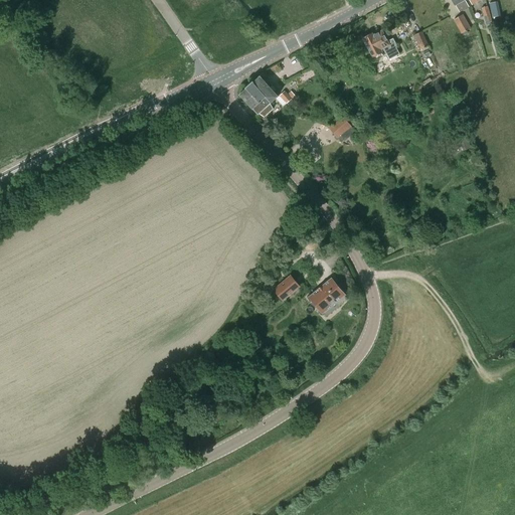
[(468,1),(467,0),(452,0),(456,5),(460,12),(469,7),(466,1),(468,1)]
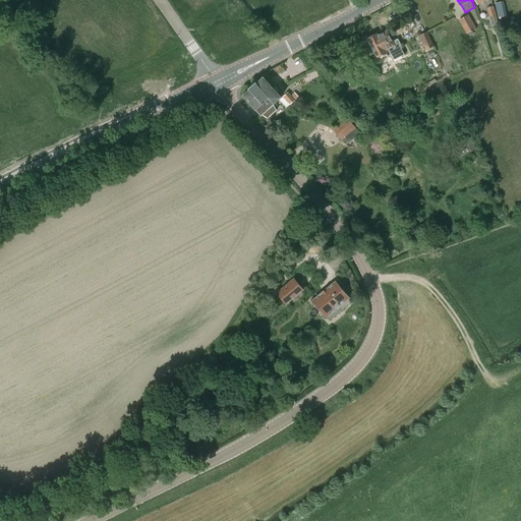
[(506,16),(503,2),(496,3),(499,18),(506,16)]
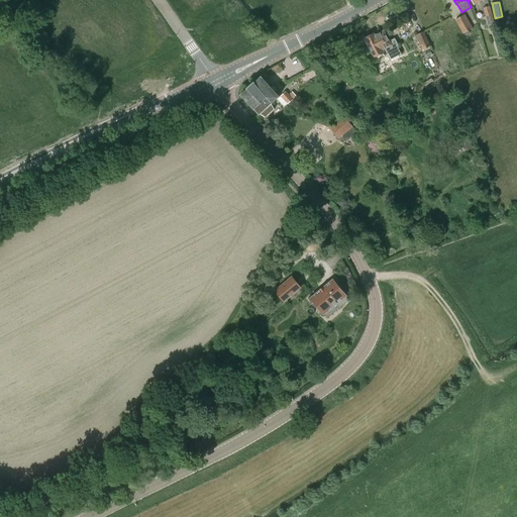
[(484,8),(489,25),(494,23),(489,6),(484,8)]
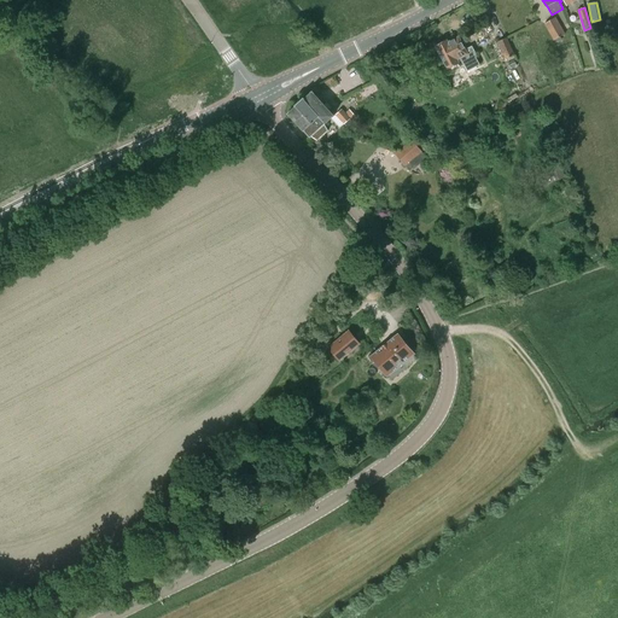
[(565,34),(555,18),(544,24),(554,40),(565,34)]
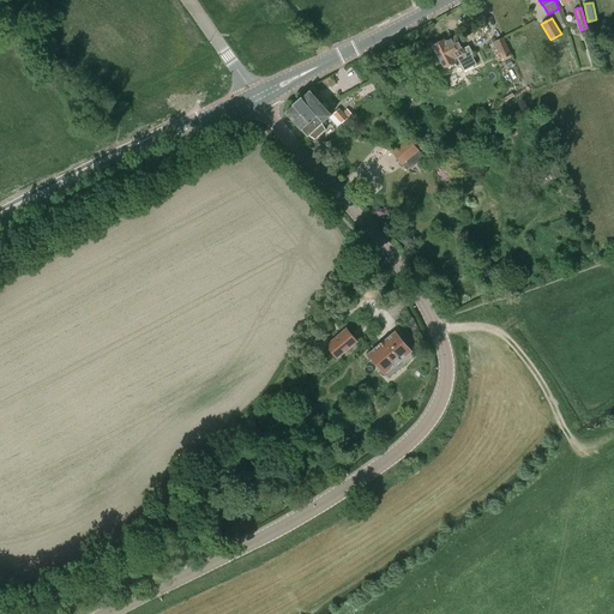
[(457,61),(461,67),(463,72),(476,65),(473,58),(474,56),(469,47),(462,50),(456,37),(445,43),(444,41),(433,46),(434,47),(429,49),(434,59),(439,56),(445,67),(457,61)]
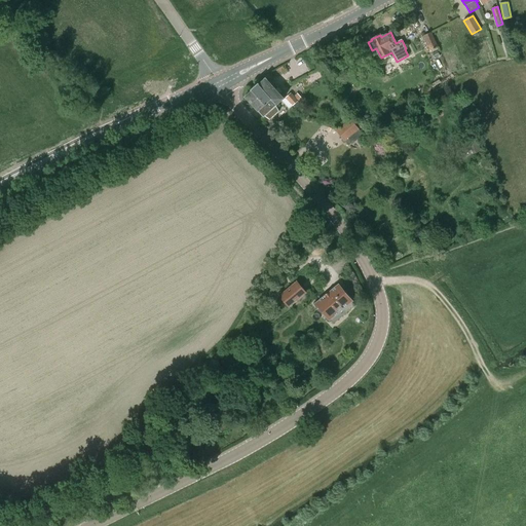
[(423,36),(430,50),(438,47),(430,32),(423,36)]
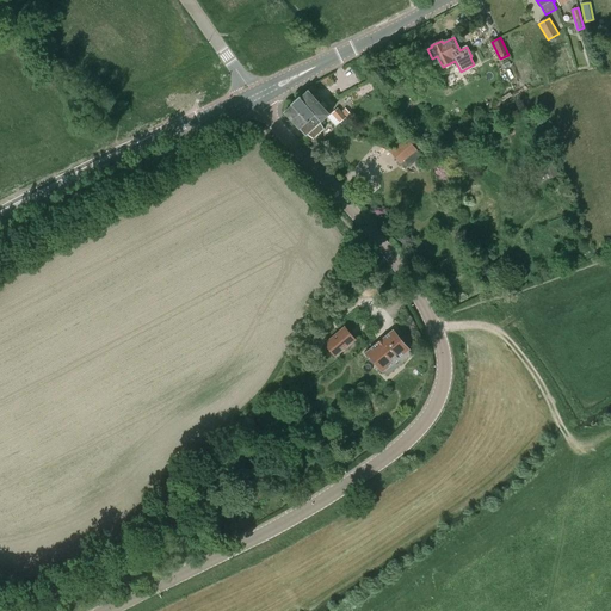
[(285,113),(291,119),(294,117),(295,117),(300,112),(302,115),(308,109),(310,111),(320,112),(325,109),(327,106),(322,102),(320,104),(309,92),(308,91),(308,92),(301,98),(300,98),(292,105),(285,111),(284,112),(285,113)]
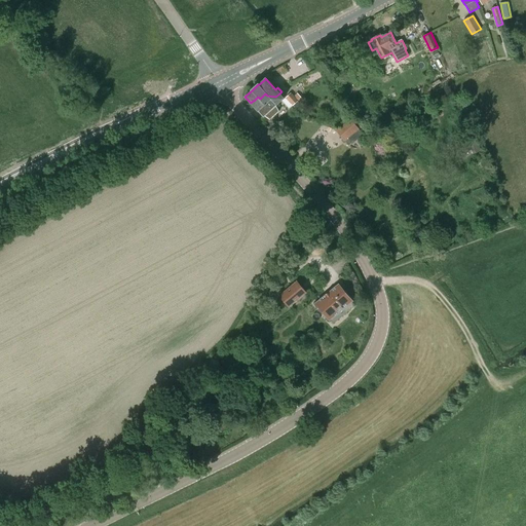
[(253,101),(251,103),(264,117),(264,116),(270,120),(279,111),(276,106),(284,99),(279,94),(275,97),(267,96),(265,94),(260,99),(258,97),(254,101),(253,101)]
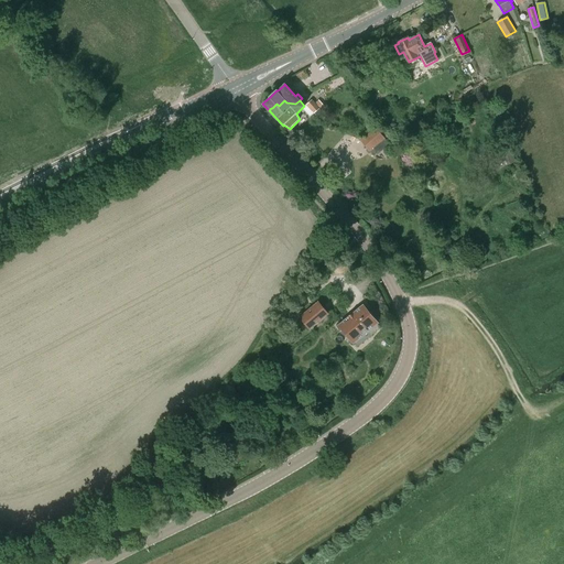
[(306,105),(314,114),(318,108),(321,110),(325,107),(321,102),(316,106),(312,100),(306,105)]
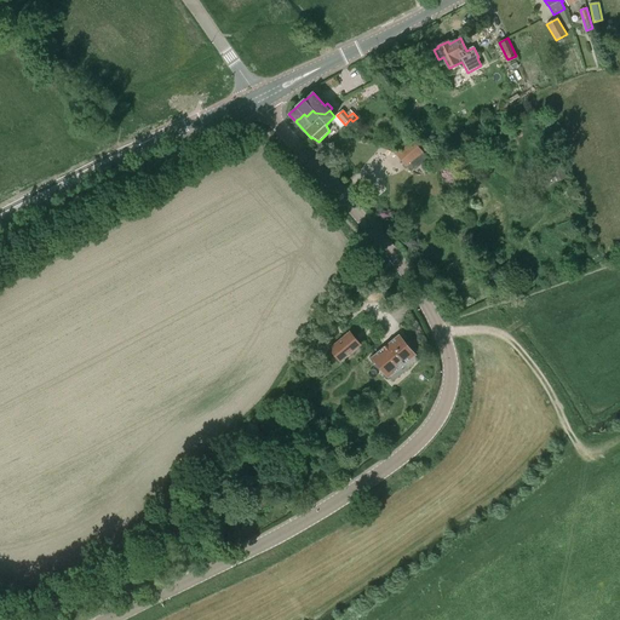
[(350,119),(345,125),(354,133),(359,128),(352,121),(350,119)]
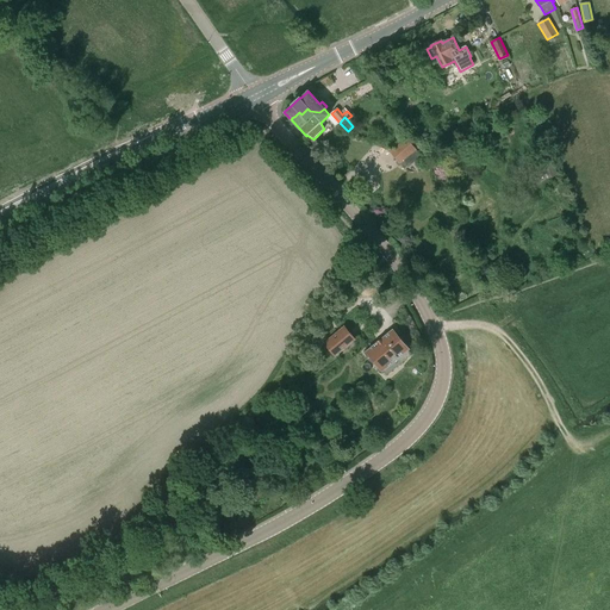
[(392,128),(399,137),(409,130),(402,120),(392,128)]
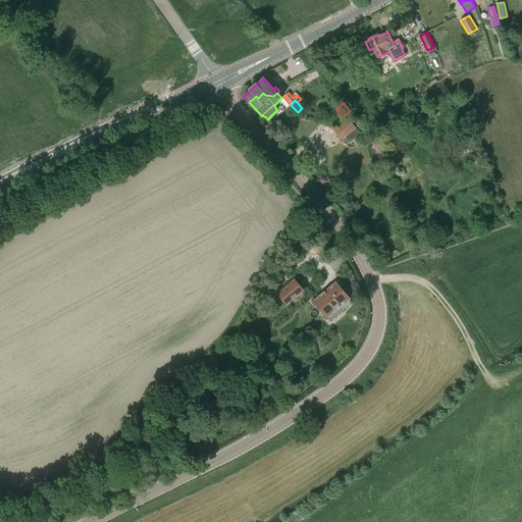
[(338,126),(347,137),(356,128),(348,118),(338,126)]
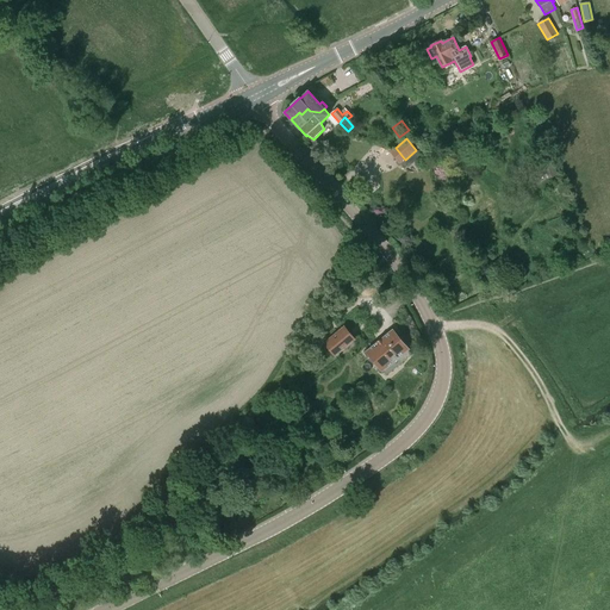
[(547,169),(551,179),(559,175),(552,161),(536,168),(539,173),(547,169)]
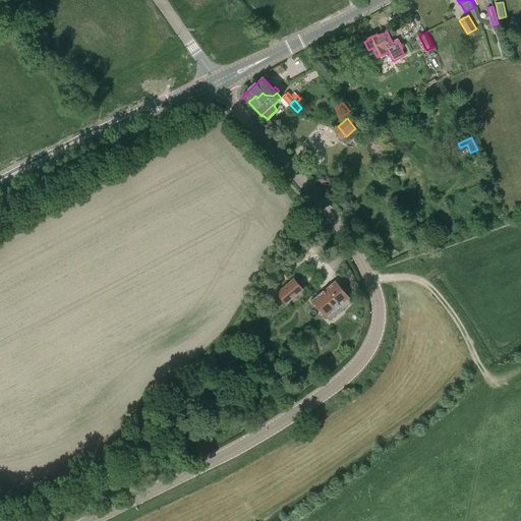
[(470,155),(473,162),(479,159),(477,152),(470,155)]
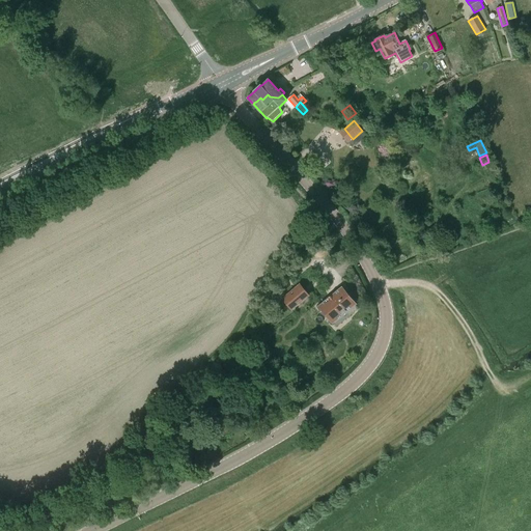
[(282,299),(291,310),(310,296),(301,284),(282,299)]
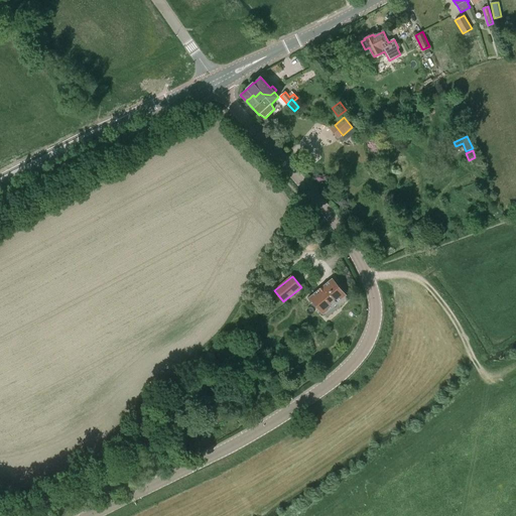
[(309,297),(324,313),(325,312),(328,316),(348,299),(345,296),(346,295),(332,279),(309,297)]
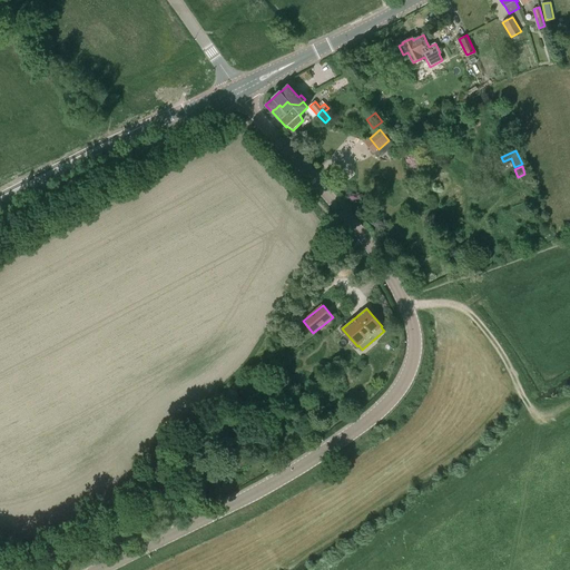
[(196,461),(200,467),(206,462),(203,457),(196,461)]
